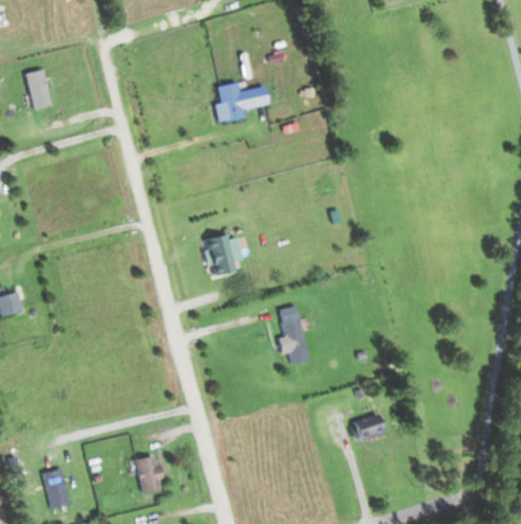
[(244,109),(269,104),(265,86),(239,91),(237,82),(217,86),(221,104),(215,105),(219,122),(246,117),(244,109)]
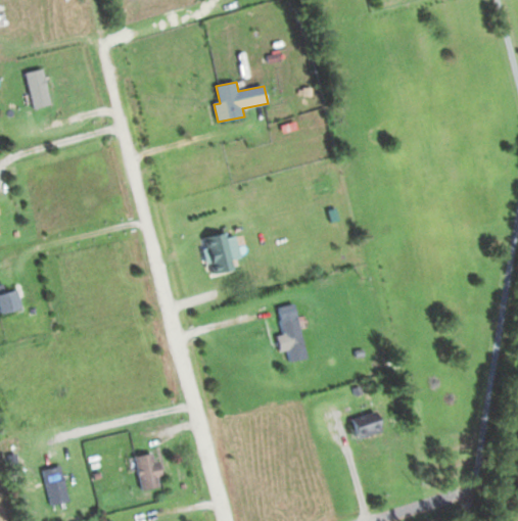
[(235,269),(226,231),(203,237),(213,274),(235,269)]
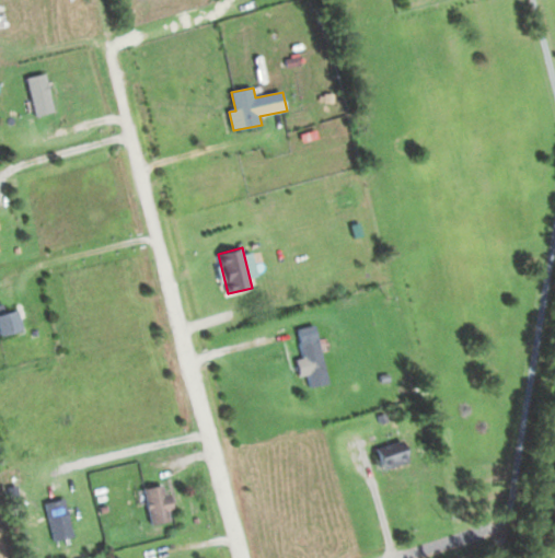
[(0,332),(20,332),(20,310),(0,310),(0,332)]
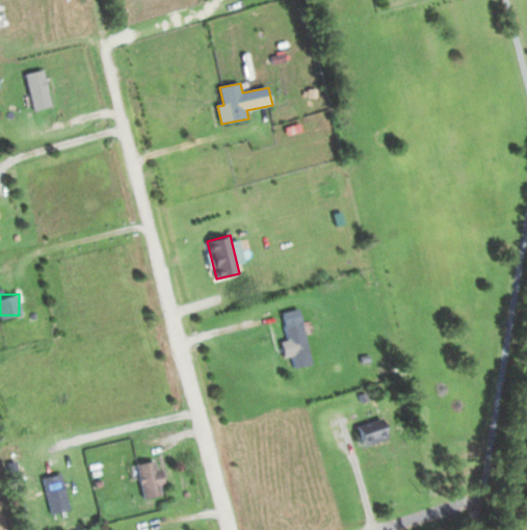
[(314,364),(300,309),(283,313),(290,341),(282,343),(286,359),(292,358),(295,369),(314,364)]
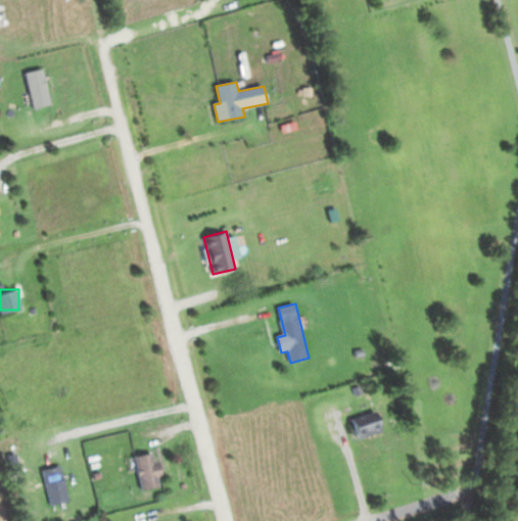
[(350,421),(359,440),(383,429),(375,411),(350,421)]
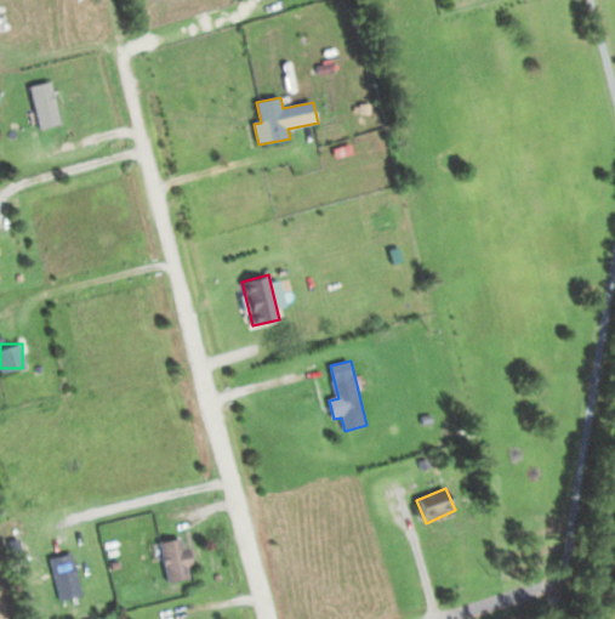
[(194,575),(182,537),(158,544),(169,583),(194,575)]
